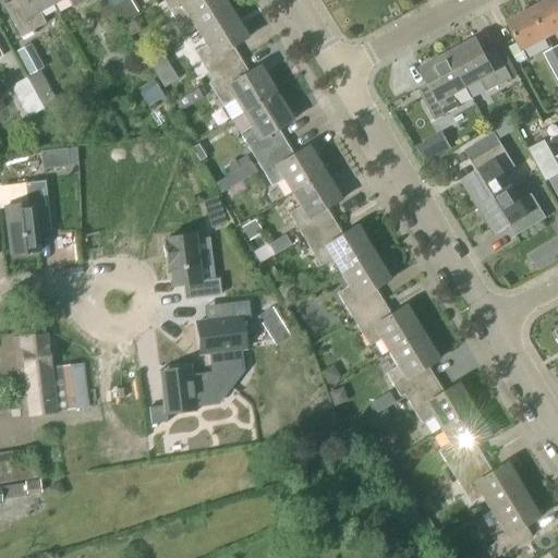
[(14,0),(19,7),(7,13),(20,37),(45,24),(39,13),(53,5),(50,0),(14,0)]
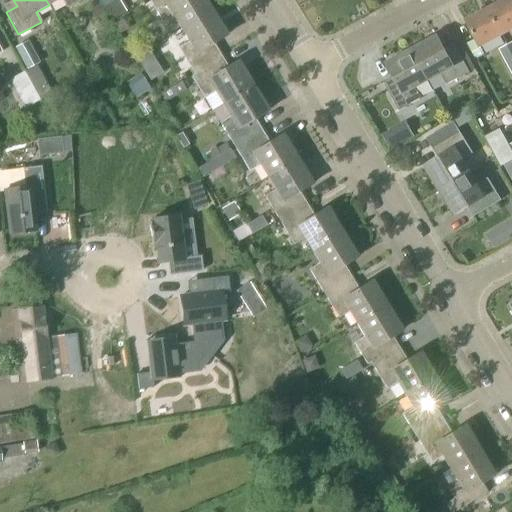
[(46,0),(49,5),(57,0),(61,0),(66,9),(82,0),(46,0)]
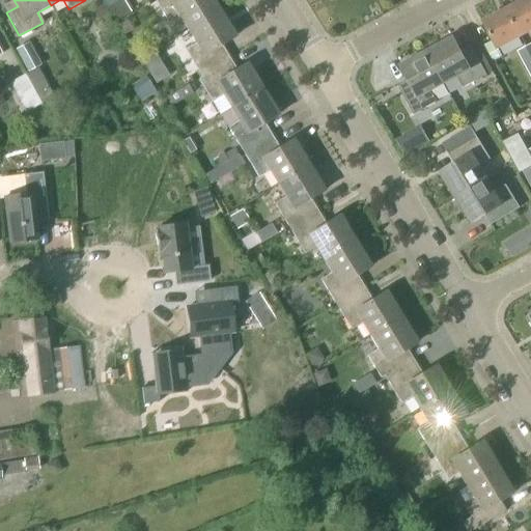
[(188,30),(220,10),(214,0),(158,0),(155,2),(168,24),(180,17),(188,30)]
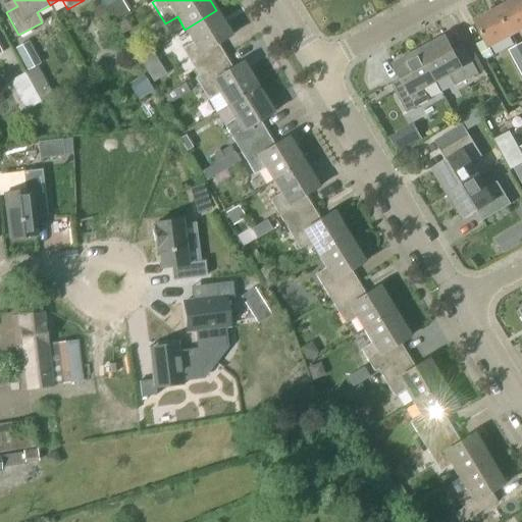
[(512,37),(521,31),(521,3),(520,0),(513,0),(497,9),(512,37)]
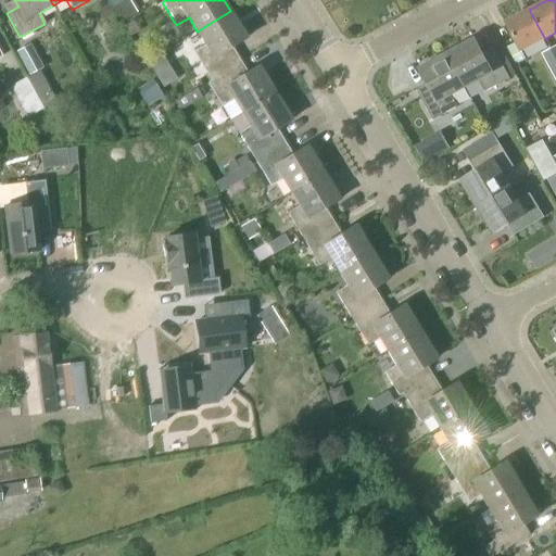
[(521,52),(545,39),(529,10),(505,23),(521,52)]
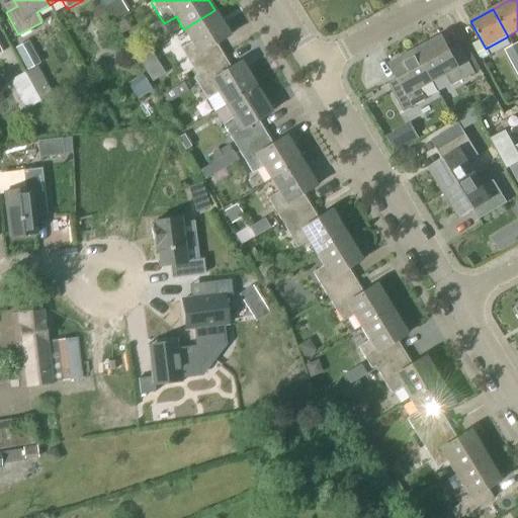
[(214,10),(183,29),(191,41),(179,49),(193,72),(218,56),(211,47),(230,35),(214,10)]
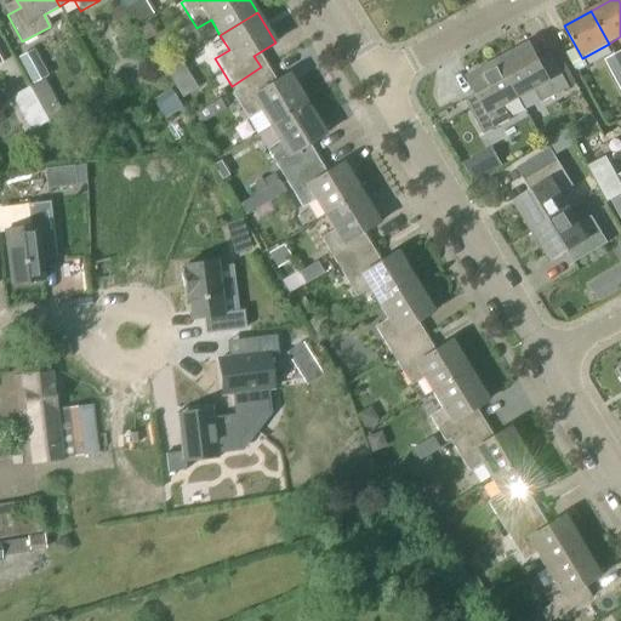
[(499,61),(519,98),(535,91),(541,103),(568,89),(553,61),(542,67),(529,44),(499,61)]
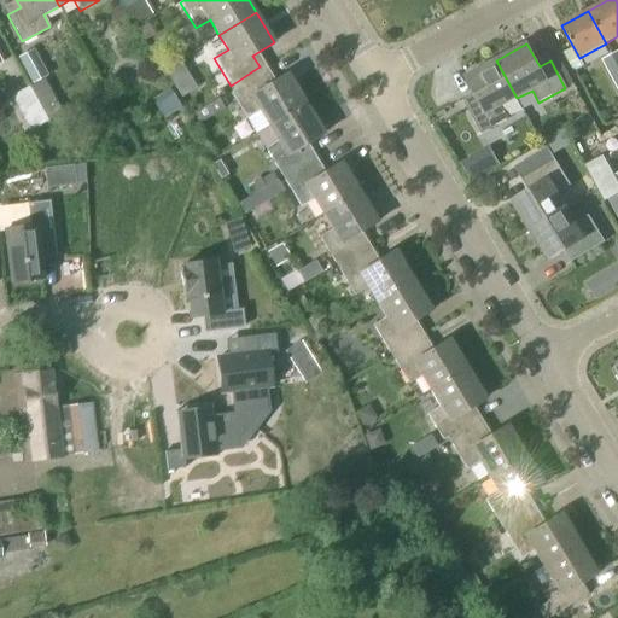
[(47,76),(33,51),(17,59),(31,85),(47,76)]
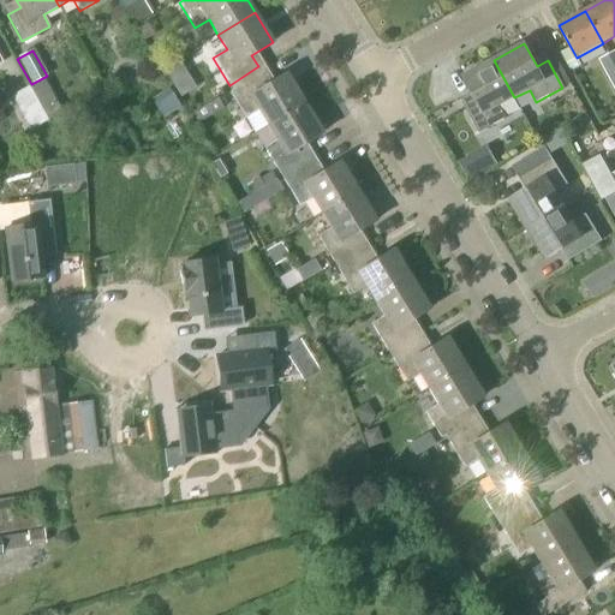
[(609,79),(614,76),(614,51),(598,60),(609,79)]
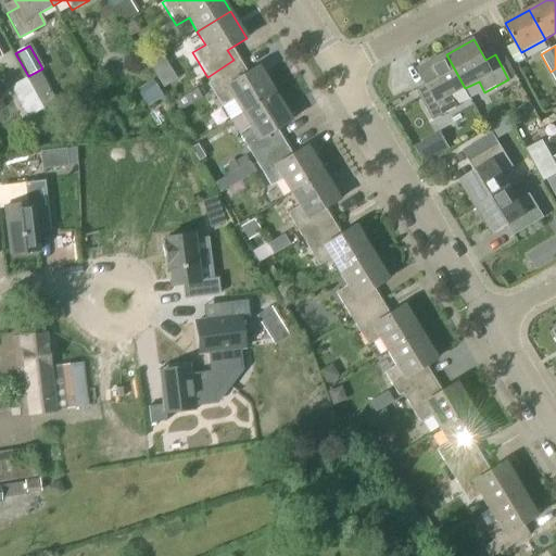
[(451,97),(465,88),(446,54),(419,70),(430,90),(419,97),(432,121),(456,108),(451,97)]
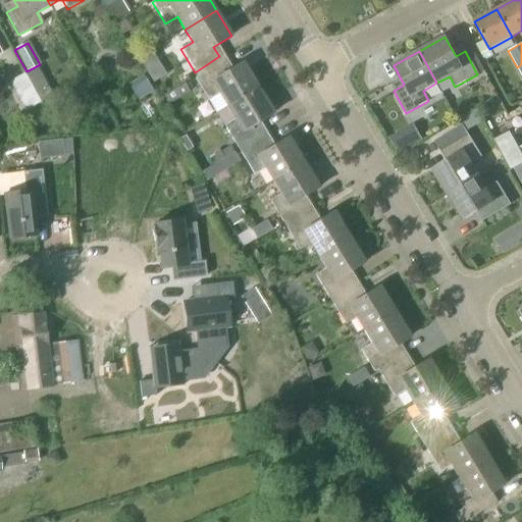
[(138,60),(146,71),(158,63),(151,52),(138,60)]
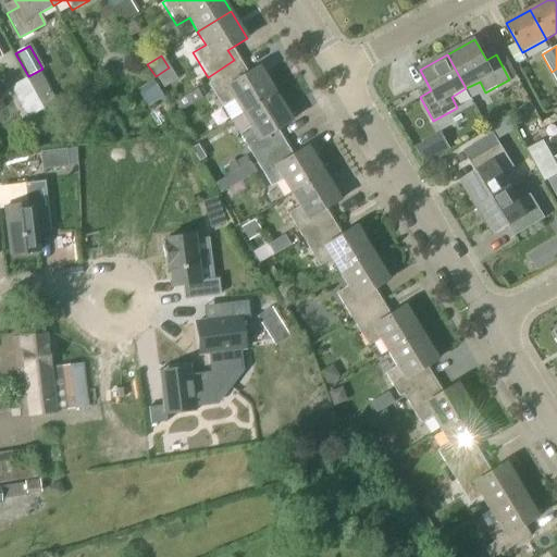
[(243,114),(276,93),(260,66),(240,78),(234,67),(208,85),(221,107),(234,99),(243,114)]
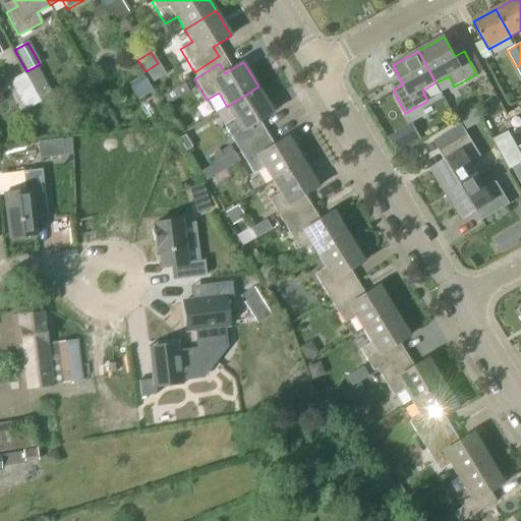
[(41,102),(25,73),(24,74),(24,73),(8,81),(24,111),(41,102)]
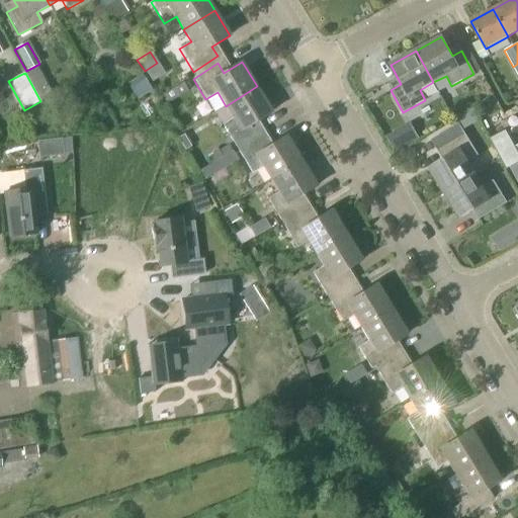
[(182,83),(172,89),(177,98),(187,92),(182,83)]
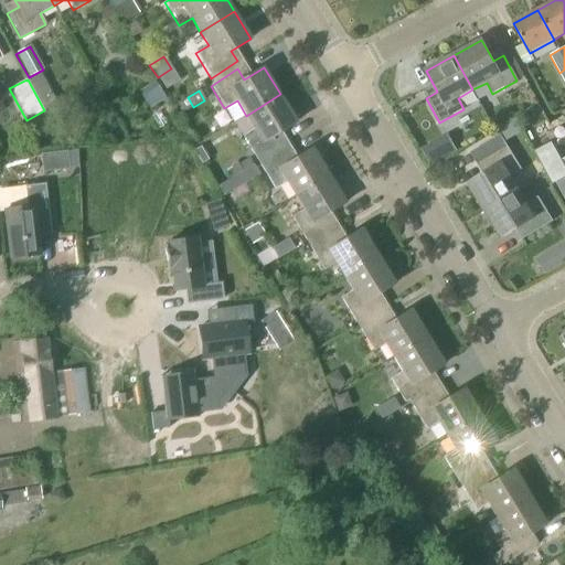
[(280,94),(246,116),(254,128),(241,137),(256,161),(283,146),(276,135),(297,121),(280,94)]
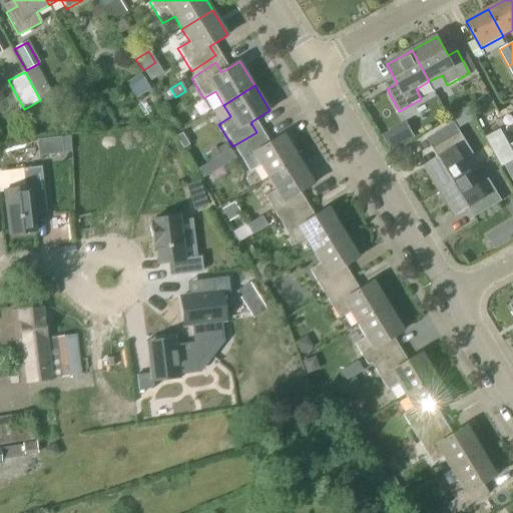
[(473,116),(494,105),(489,97),(469,107),(473,116)]
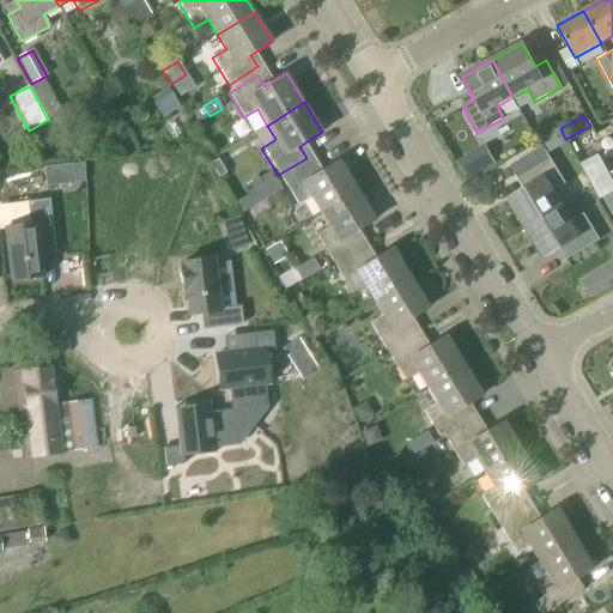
[(526,230),(563,208),(553,192),(565,184),(542,146),(515,163),(530,187),(508,201),(526,230)]
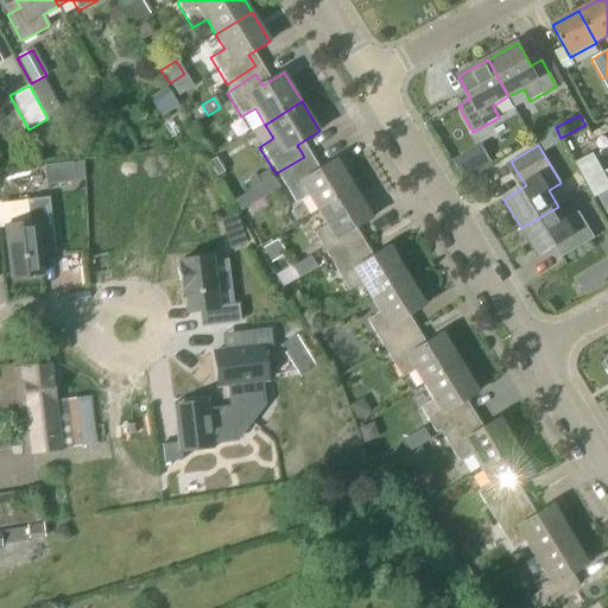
[(607,183),(593,154),(576,163),(594,200),(597,197),(607,216),(607,183)]
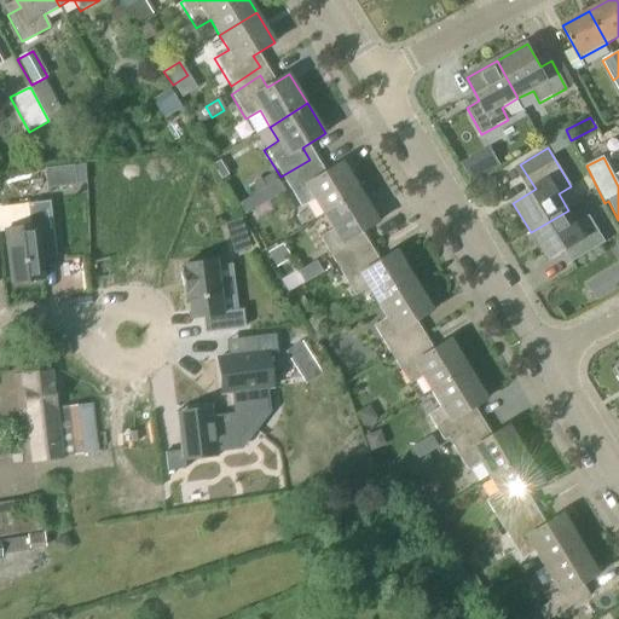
[(470,158),(461,163),(470,181),(480,175),(470,158)]
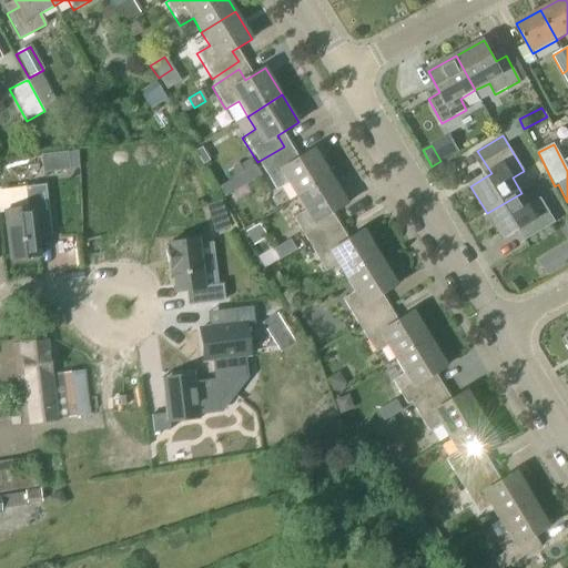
[(297,198),(331,176),(314,149),(294,161),(288,151),(261,168),(275,191),(288,183),(297,198)]
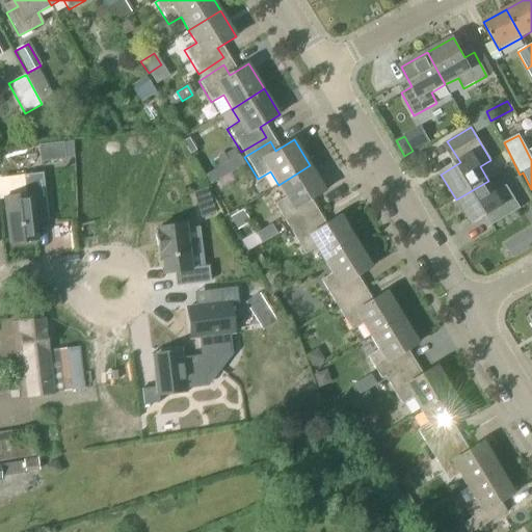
[(62,142),(52,143),(54,161),(64,160),(62,142)]
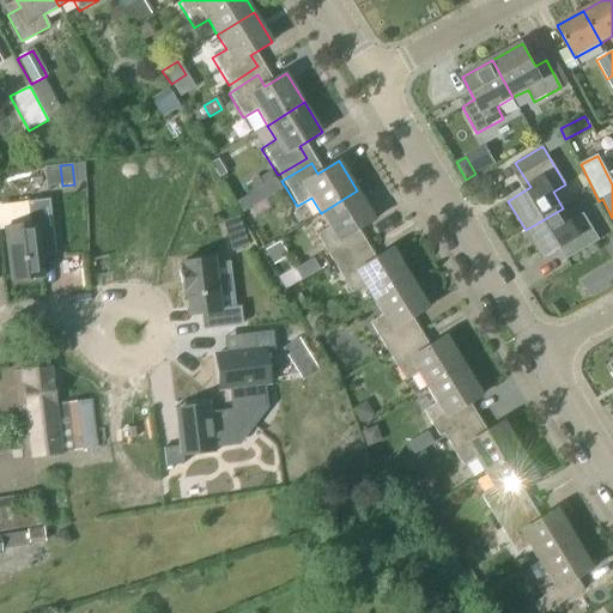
[(273,180),(268,173),(258,178),(256,176),(249,181),(252,183),(246,187),(249,194),(273,180)]
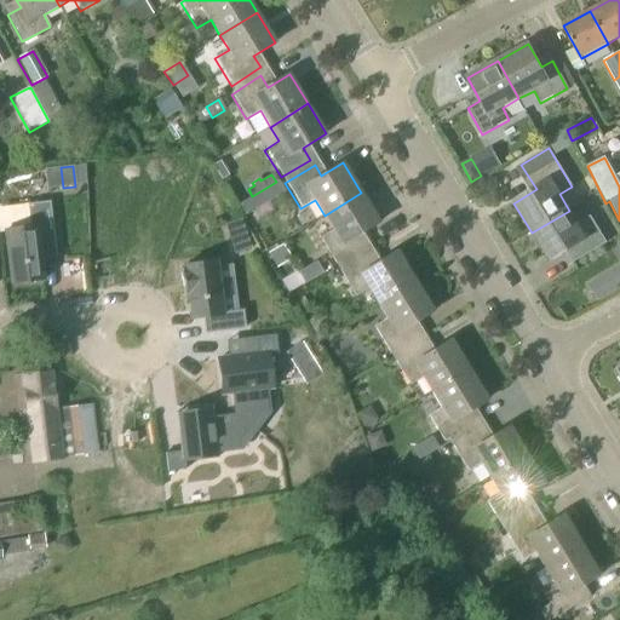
[(279,182),(258,194),(265,204),(285,193),(279,182)]
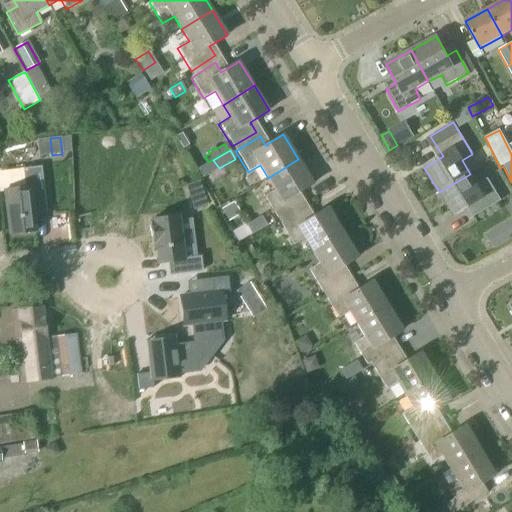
[(298,159),(268,178),(275,189),(263,197),(277,219),(306,202),(299,192),(313,184),(298,159)]
